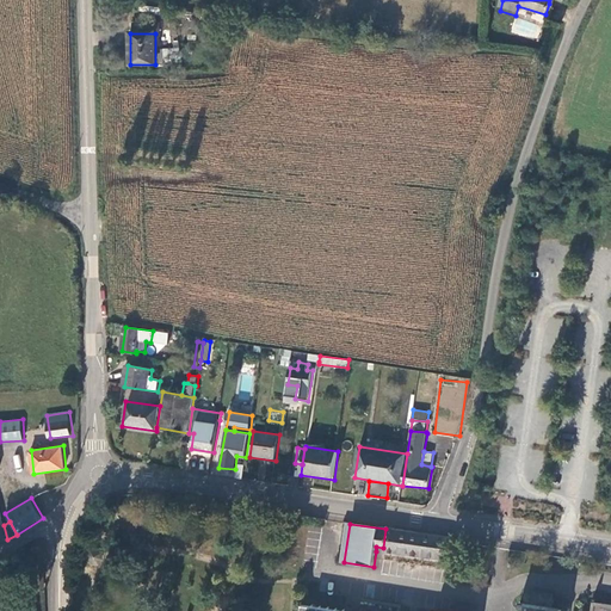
[(450,561),(450,538),(386,529),(383,548),(383,551),(450,561)]
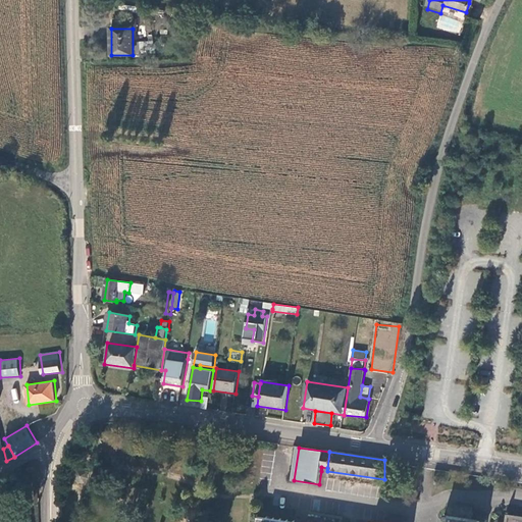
[(454,517),(445,516),(442,521),(481,521),(472,520),(472,515),(455,512),(454,517)]
